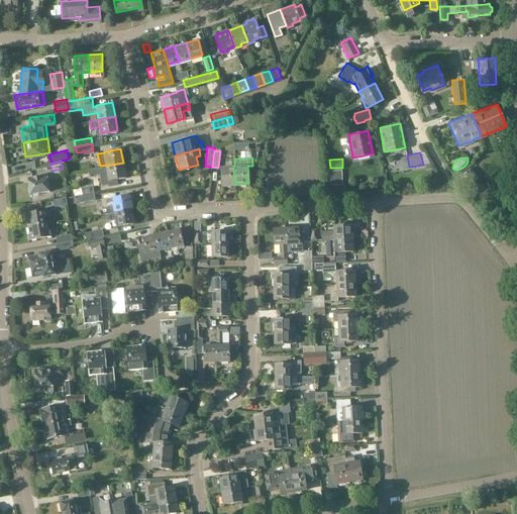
[(108,173),(109,180),(125,177),(123,163),(106,166),(106,165),(101,166),(102,174),(108,173)]
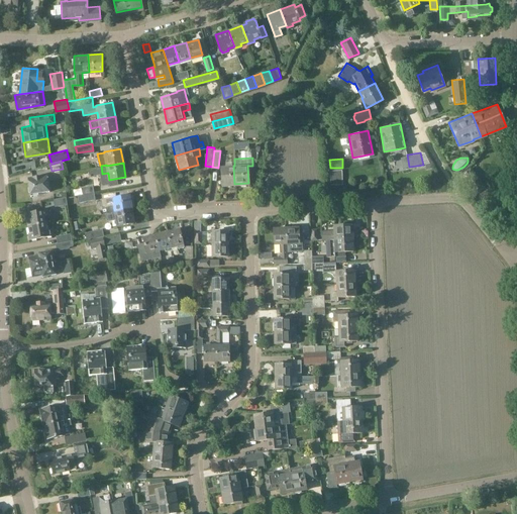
[(221,185),(234,184),(233,166),(220,167),(221,185)]
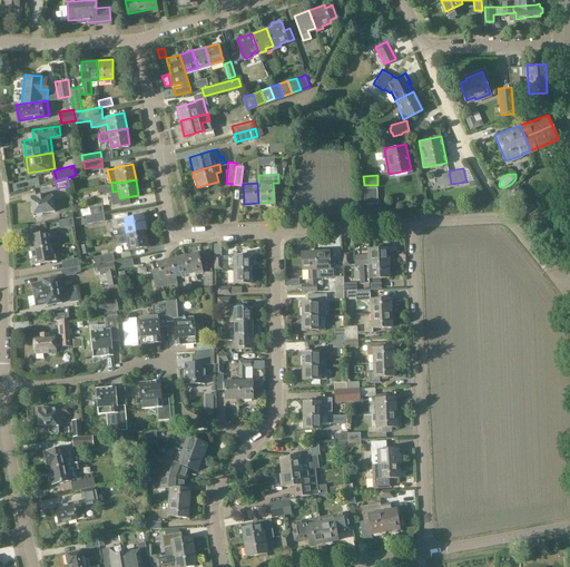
[(377,202),(376,186),(363,187),(364,203),(377,202)]
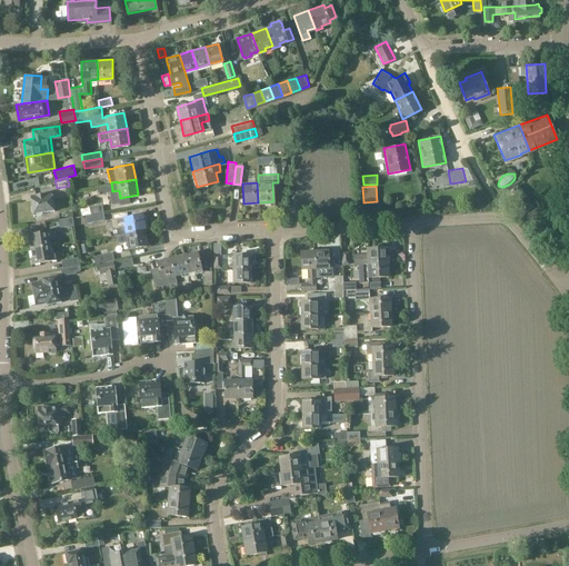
[(51,191),(31,195),(33,212),(55,209),(51,191)]
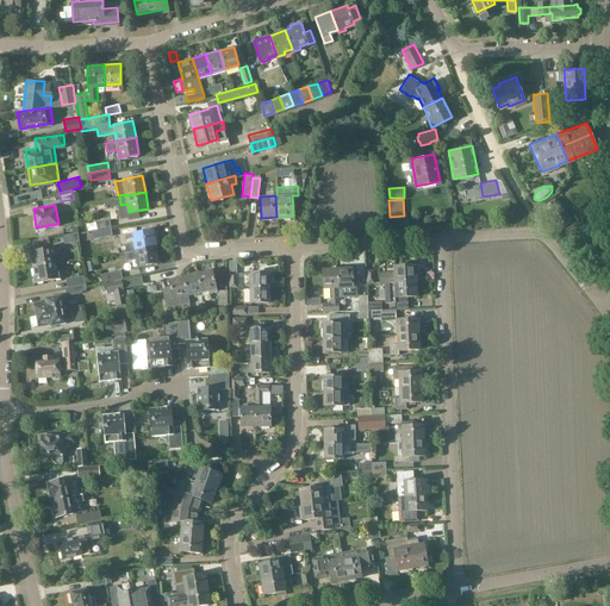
[(110,217),(95,219),(98,227),(111,225),(110,217)]
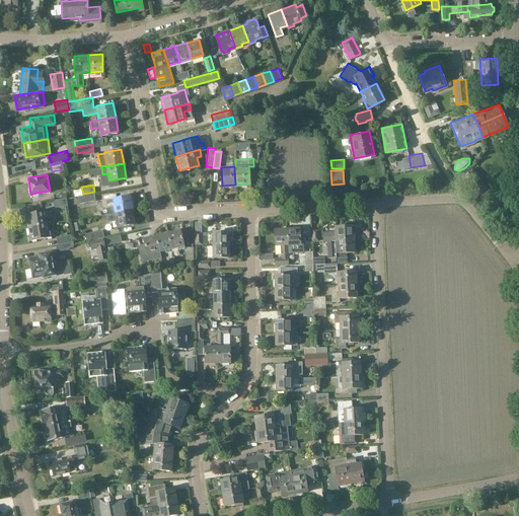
[(78,195),(79,202),(95,199),(94,192),(83,194),(78,195)]
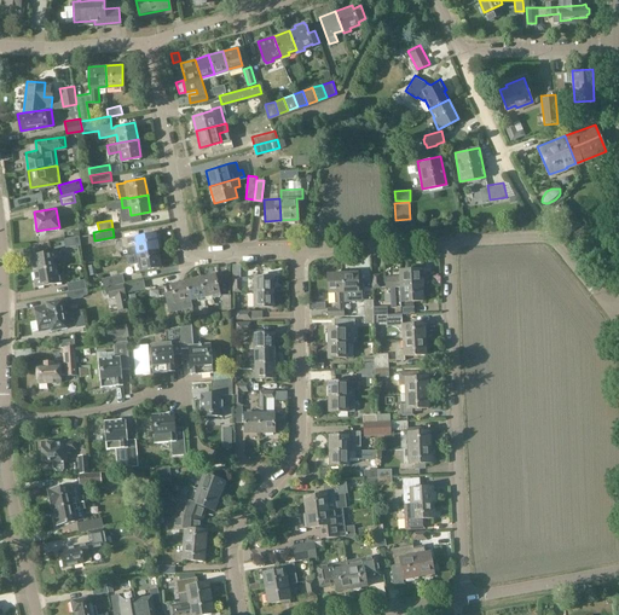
[(122,248),(128,247),(128,254),(134,254),(157,249),(154,232),(134,236),(134,237),(121,239),(122,248)]
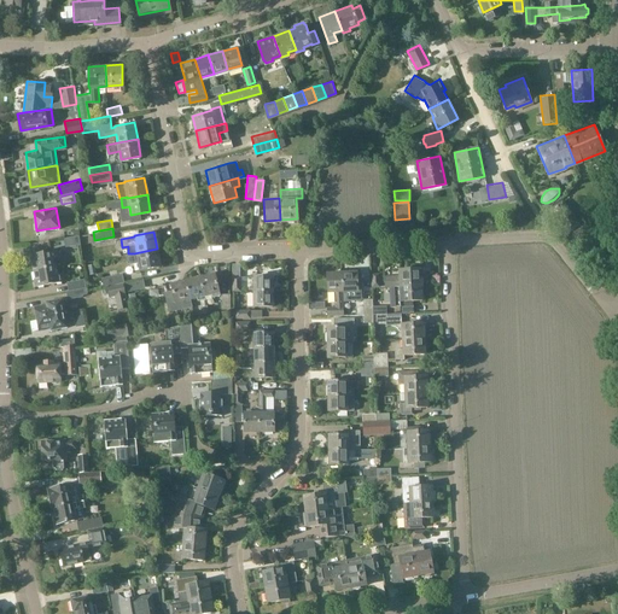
[(65,245),(80,243),(79,234),(64,237),(65,245)]
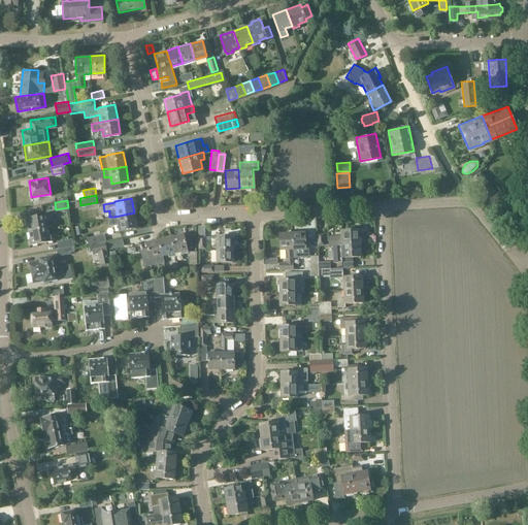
[(51,212),(26,217),(29,230),(46,227),(45,221),(53,220),(51,212)]
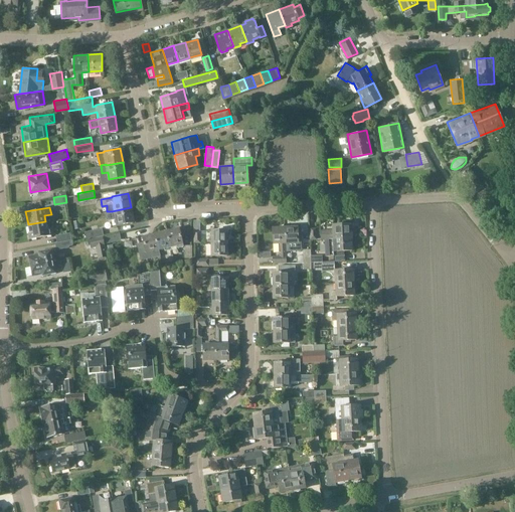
[(133,221),(131,207),(112,211),(113,218),(116,217),(117,224),(133,221)]
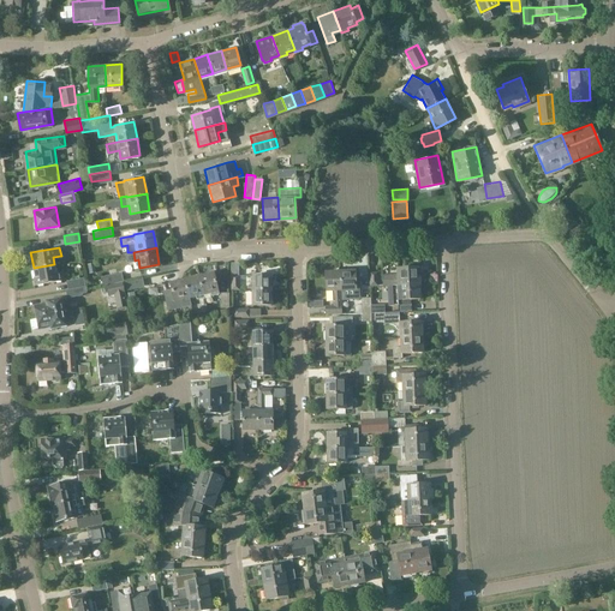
[(55,273),(54,264),(34,268),(36,283),(63,279),(60,271),(55,273)]
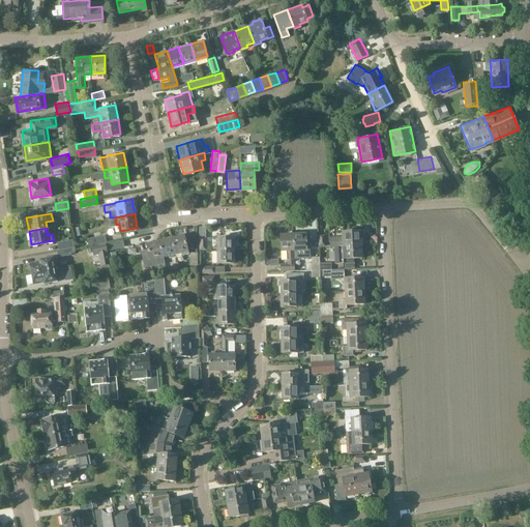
[(328,236),(329,244),(334,244),(343,243),(343,244),(361,243),(360,230),(342,231),(342,235),(328,236)]
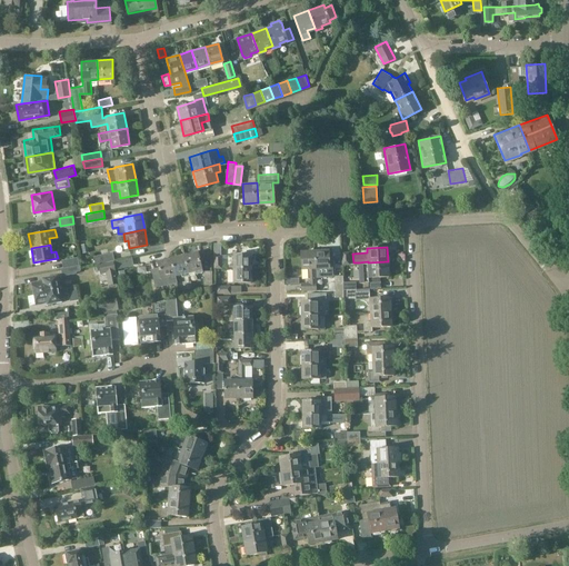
[(315,267),(316,267),(323,267),(323,272),(332,271),(332,266),(329,266),(328,258),(332,257),(331,249),(328,249),(315,250),(315,267)]
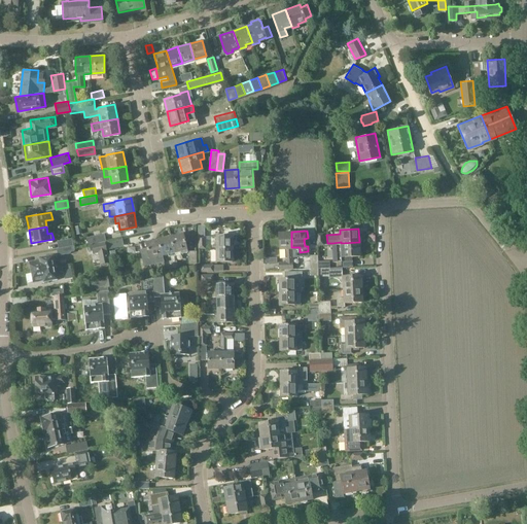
[(88,244),(105,240),(106,240),(104,232),(86,236),(88,244)]
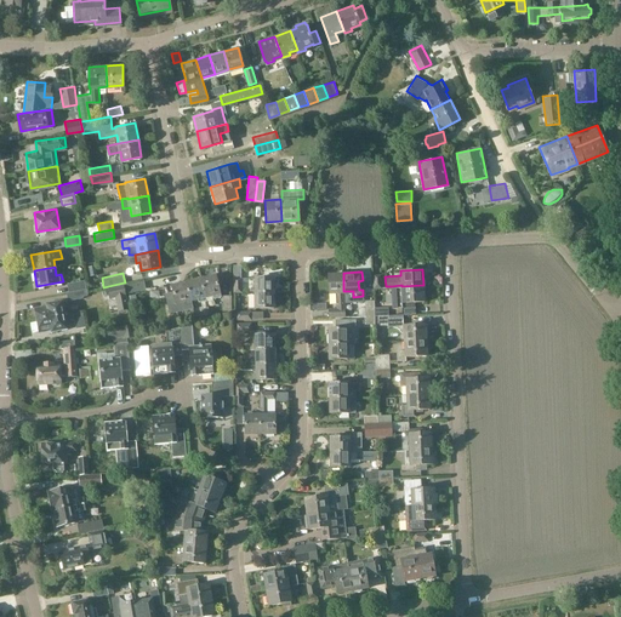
[(215,273),(200,276),(205,296),(212,295),(212,297),(220,295),(215,273)]
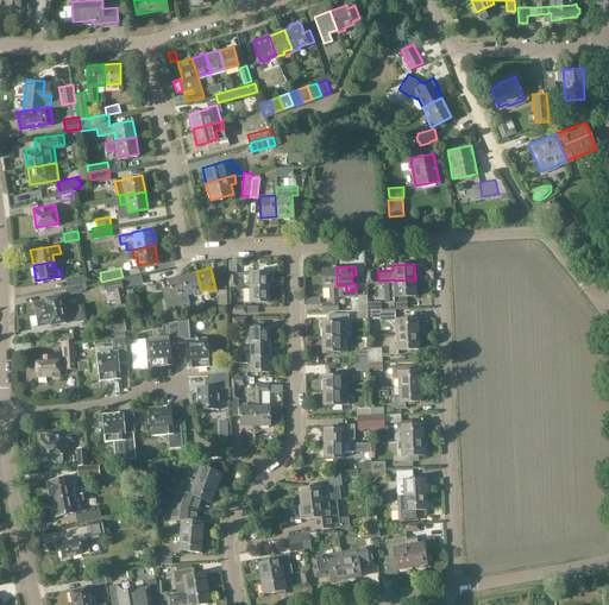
[(321,269),(322,287),(330,287),(330,301),(322,301),(322,309),(339,308),(338,285),(337,285),(337,268),(321,269)]
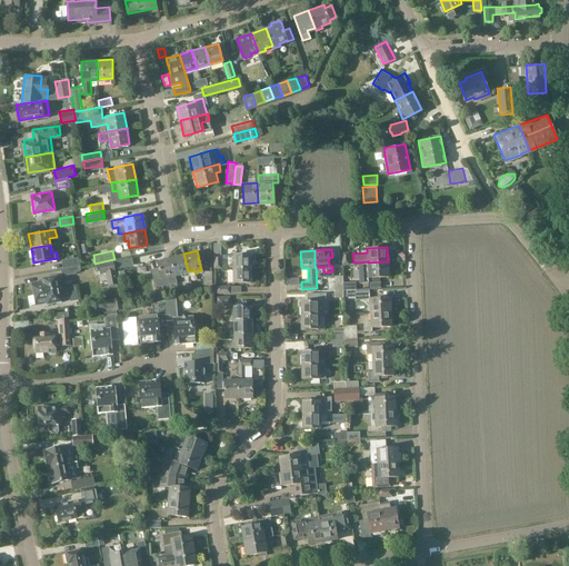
[(232,254),(232,267),(250,267),(249,252),(232,254)]
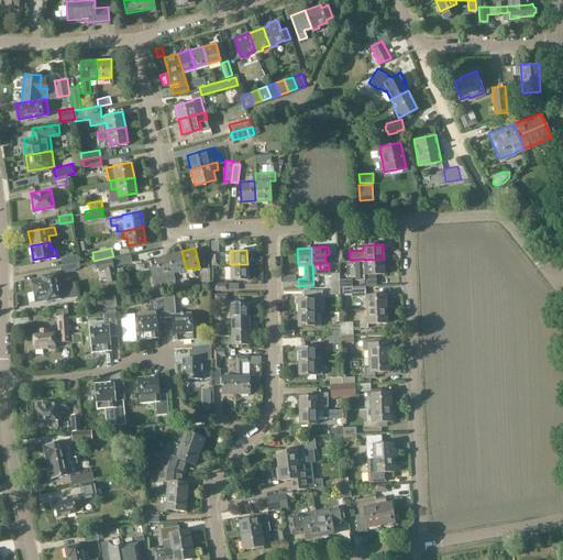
[(181,251),(168,254),(173,272),(179,270),(179,272),(187,271),(186,268),(181,251)]
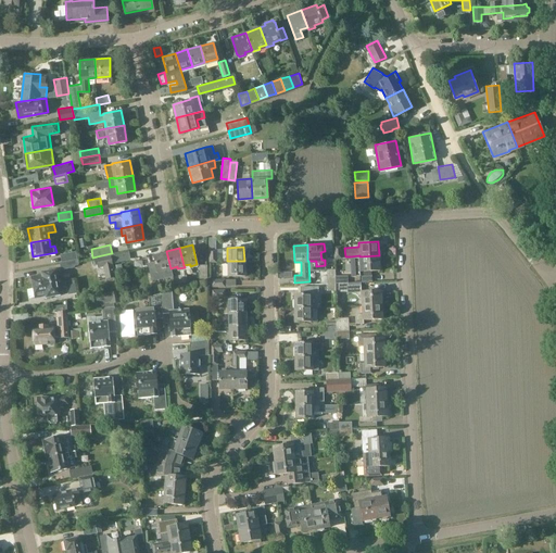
[(76,258),(75,250),(60,253),(62,260),(72,259),(76,258)]
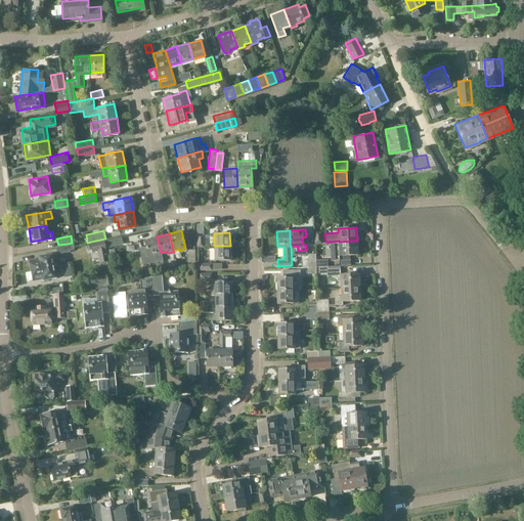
[(121,235),(105,239),(104,239),(106,247),(123,243),(121,235)]
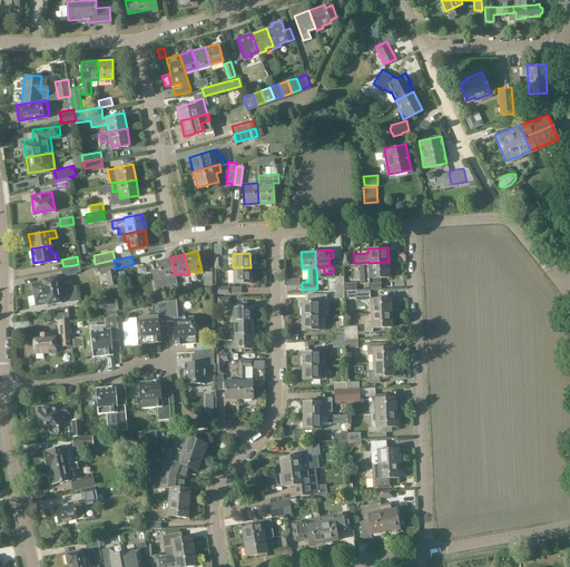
[(158,269),(156,270),(158,279),(160,277),(160,279),(168,277),(168,279),(175,277),(175,275),(170,257),(157,261),(158,269)]
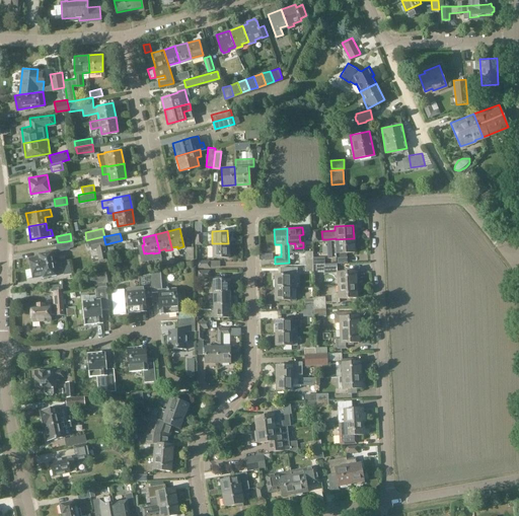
[(336,251),(354,250),(354,238),(336,239),(336,238),(327,239),(327,256),(336,256),(336,251)]
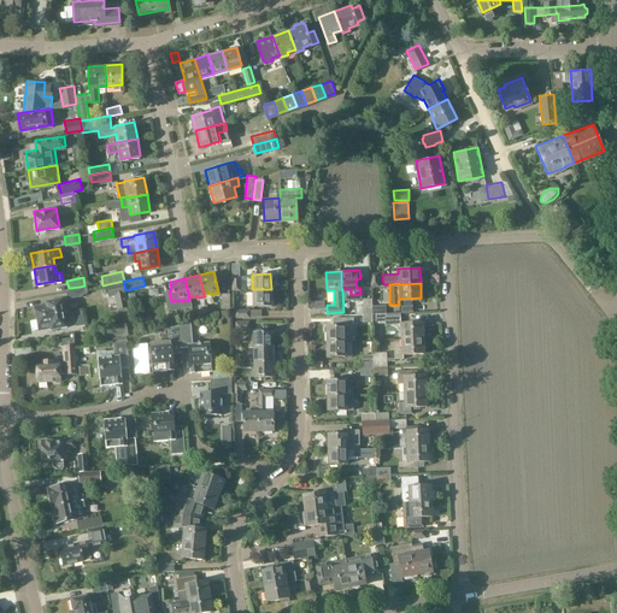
[(122,284),(104,288),(106,295),(123,292),(122,284)]
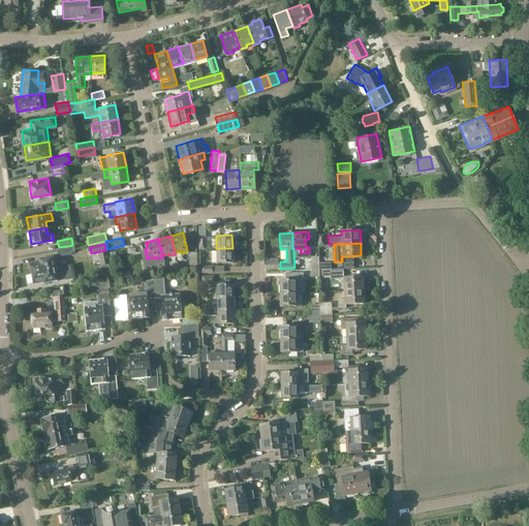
[(73,245),(56,248),(58,255),(70,253),(70,251),(74,251),(73,245)]
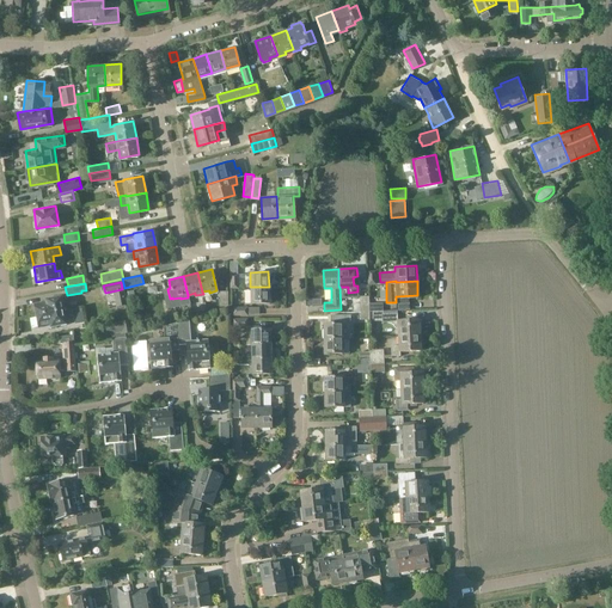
[(269,287),(250,287),(251,302),(269,301),(269,287)]
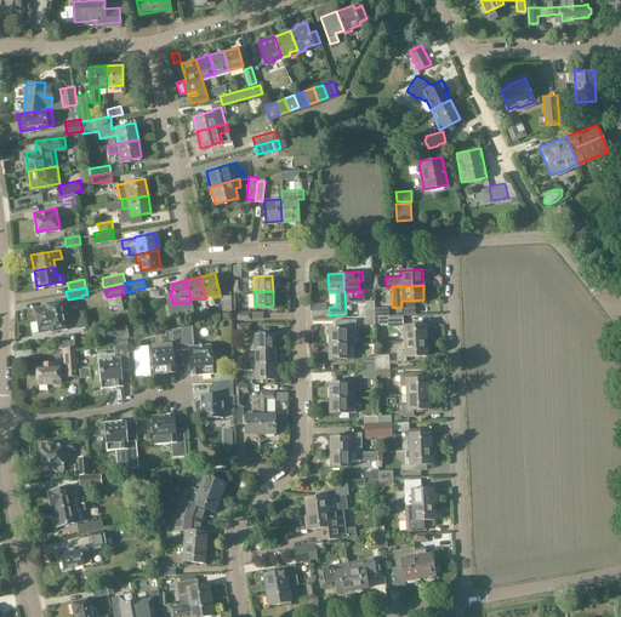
[(34,307),(36,319),(68,313),(67,307),(63,308),(62,300),(49,302),(47,302),(44,302),(44,304),(34,307)]
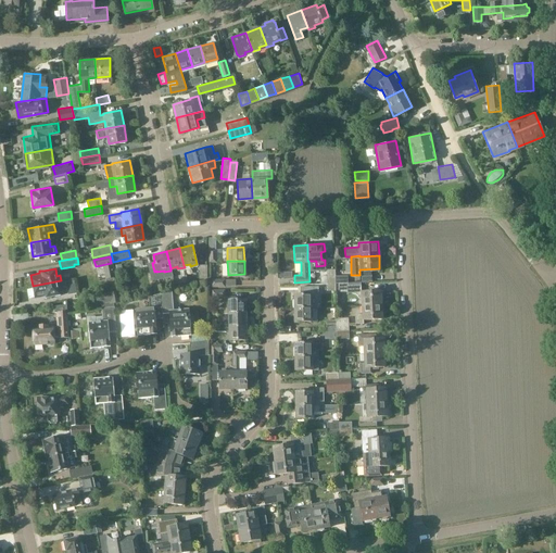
[(327,276),(321,276),(321,281),(335,281),(335,274),(335,268),(327,268),(327,276)]
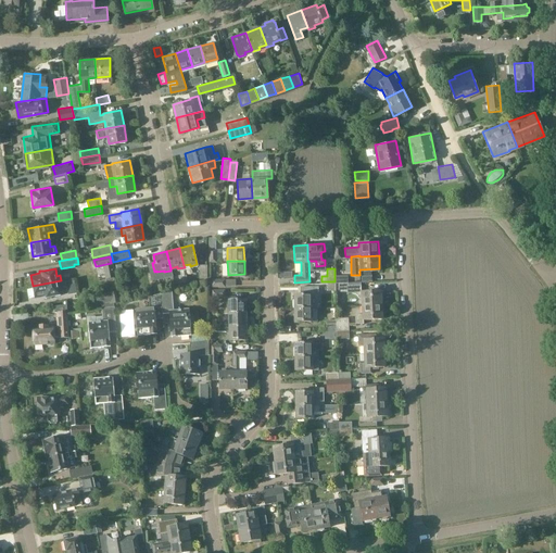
[(210,272),(209,285),(212,285),(225,285),(225,278),(214,278),(214,271),(210,272)]
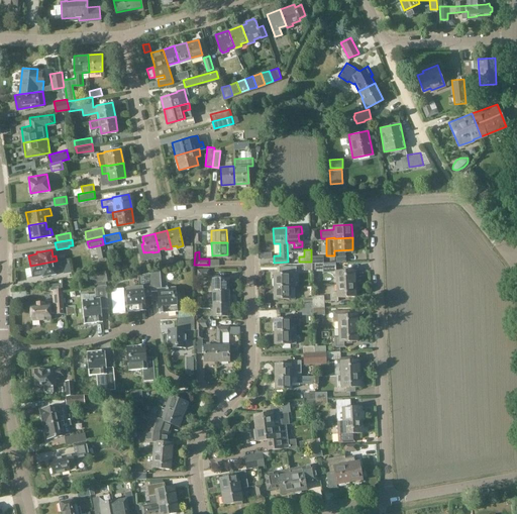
[(32,275),(40,274),(40,276),(43,276),(43,275),(56,273),(55,267),(62,266),(61,260),(57,261),(30,266),(32,275)]
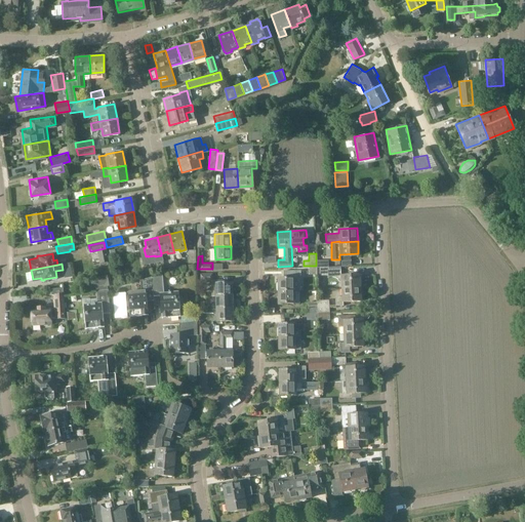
[(316,266),(316,273),(328,273),(328,276),(330,275),(332,275),(333,275),(335,276),(337,277),(338,278),(338,280),(340,280),(341,287),(360,287),(359,274),(341,275),(340,268),(328,268),(328,266),(316,266)]
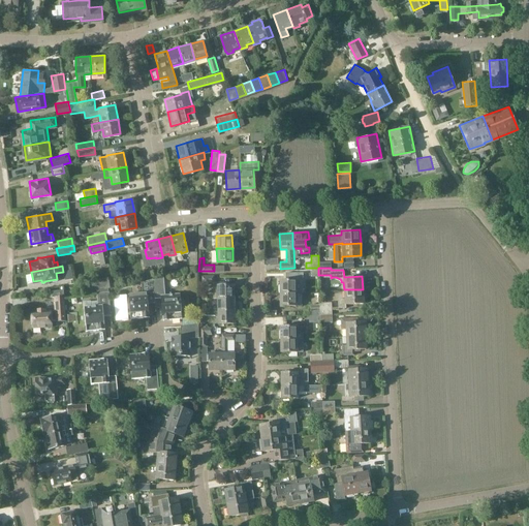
[(92,288),(104,285),(105,287),(115,286),(113,275),(91,279),(92,288)]
